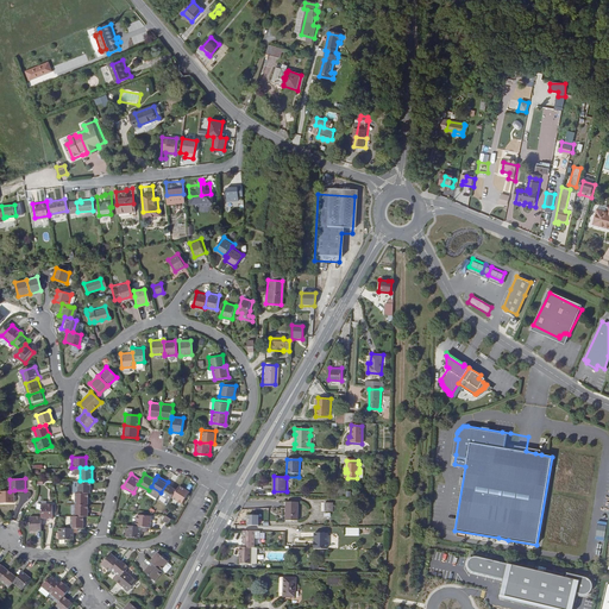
[(89,491),(89,481),(80,481),(77,481),(77,489),(77,493),(87,491),(89,491)]
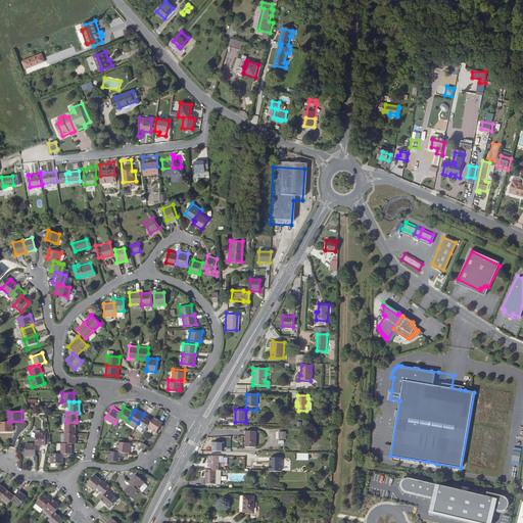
[(144,414),(138,423),(146,428),(148,425),(152,420),(144,414)]
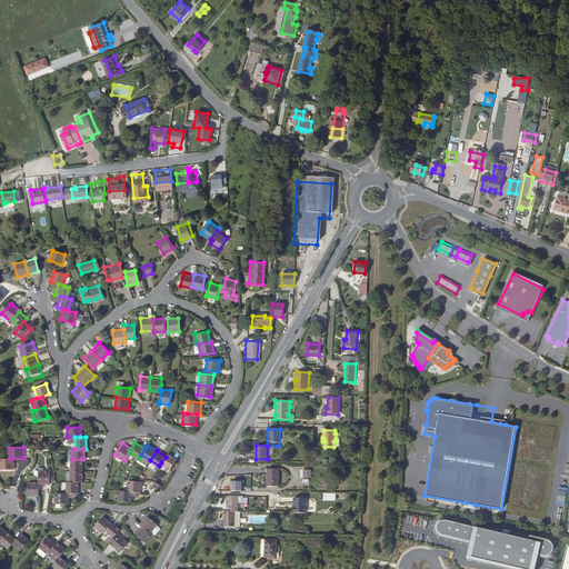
[(166,457),(161,462),(171,468),(178,458),(169,451),(166,457)]
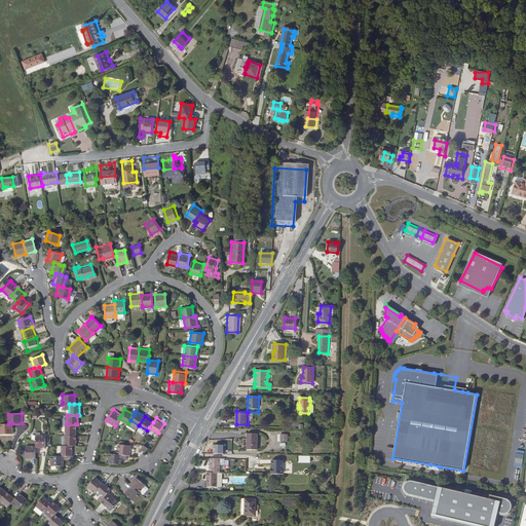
[(139,425),(130,420),(128,423),(137,428),(139,425)]
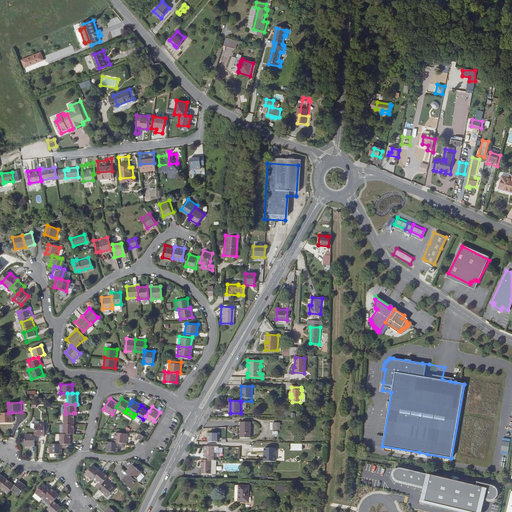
[(8,413),(0,412),(0,422),(12,422),(12,412),(8,413)]
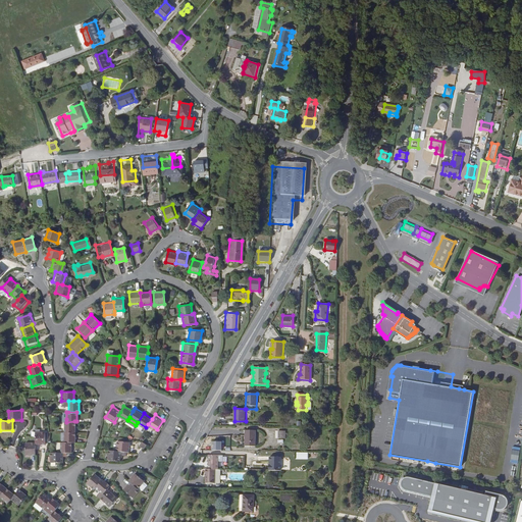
[(74,431),(74,421),(66,422),(64,422),(64,431),(74,431)]
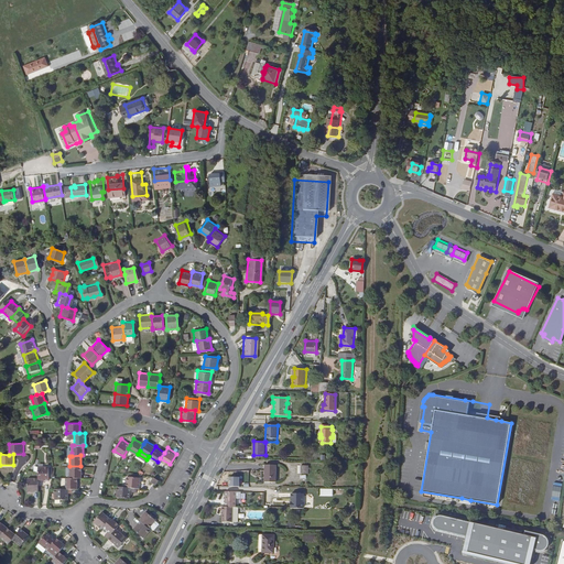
[(278,483),(279,465),(268,465),(268,483),(278,483)]
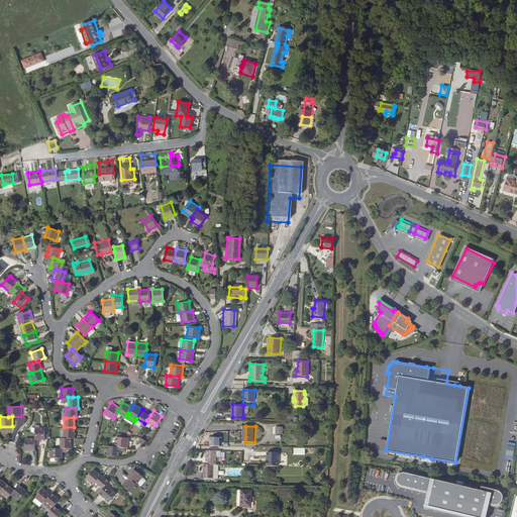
[(64,427),(65,437),(70,437),(74,437),(74,427),(64,427)]
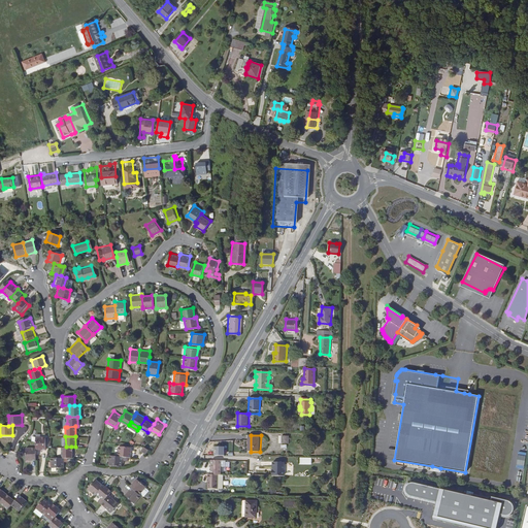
[(34,443),(34,450),(34,452),(43,452),(43,438),(34,438),(34,443)]
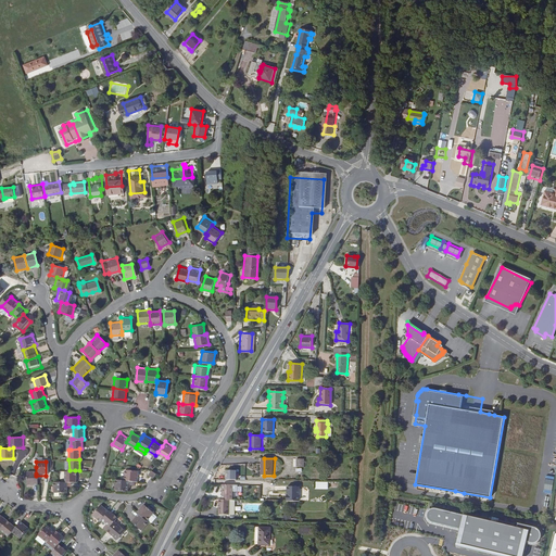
[(136,481),(138,481),(138,470),(125,469),(124,480),(129,481),(136,481)]
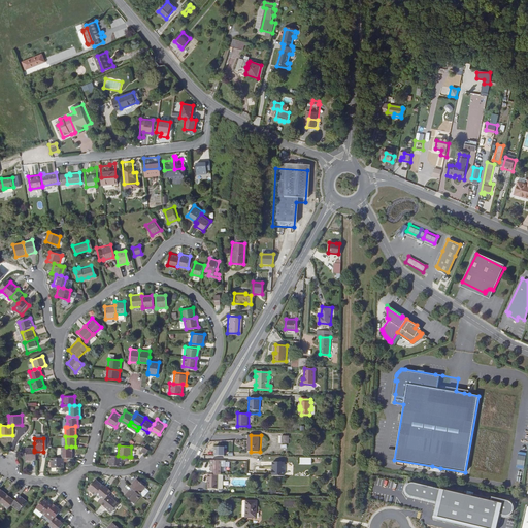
[(71,458),(71,447),(66,447),(62,448),(62,458),(64,458),(71,458)]
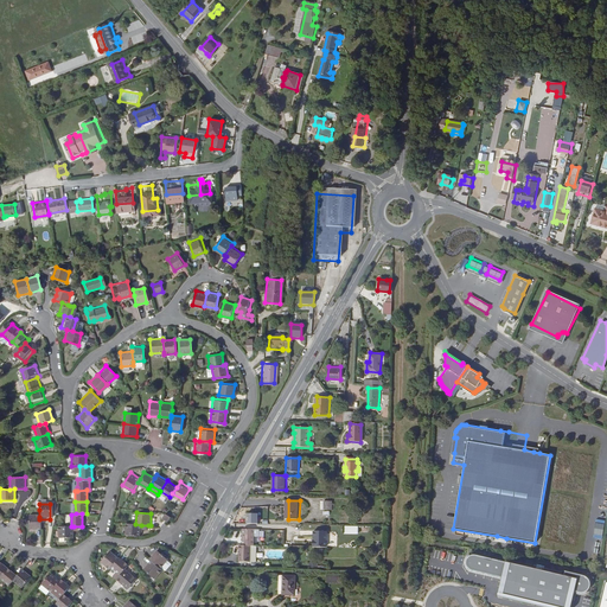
[(246,525),(257,525),(257,513),(246,513),(246,525)]
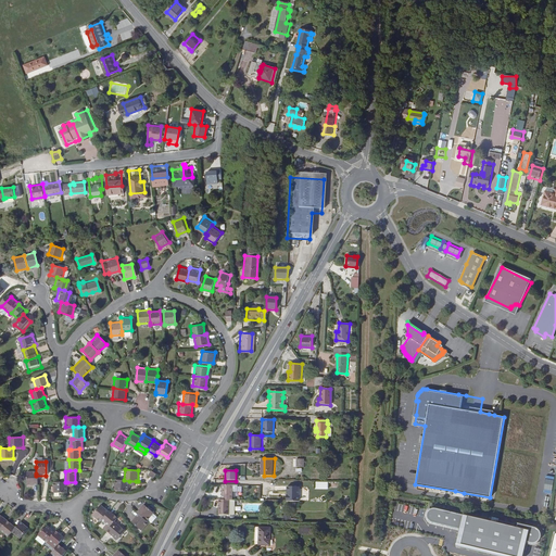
[(36,476),(36,474),(25,474),(25,487),(36,487),(36,476)]
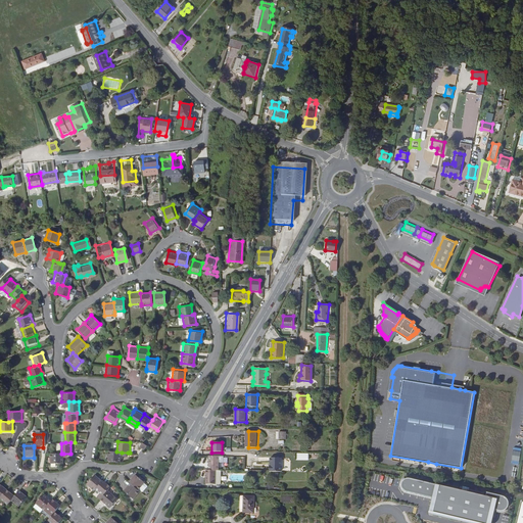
[(128,453),(122,453),(116,452),(109,452),(108,462),(121,462),(122,456),(128,456),(128,453)]
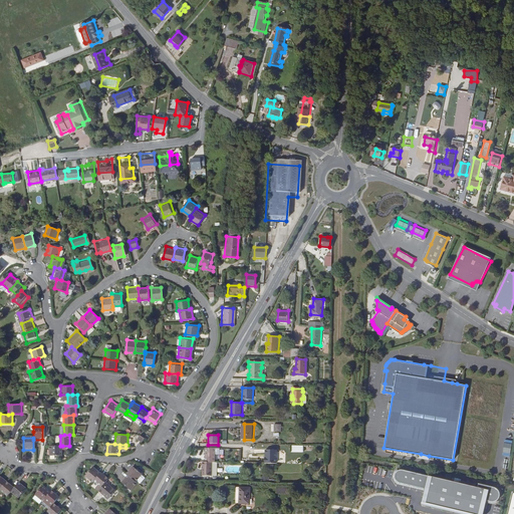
[(60,446),(50,446),(50,456),(62,456),(62,446),(60,446)]
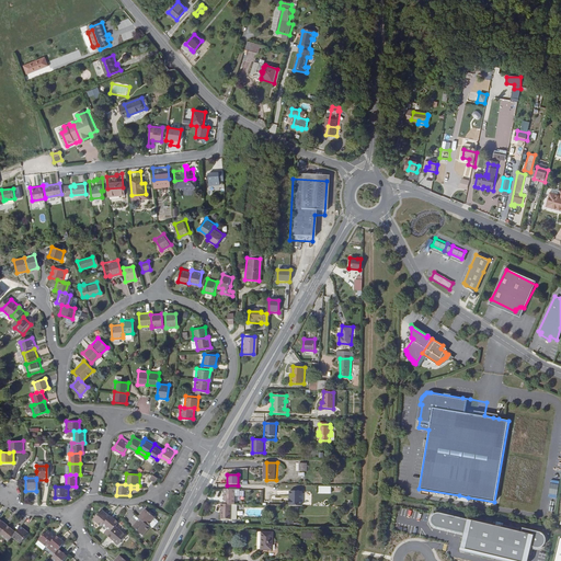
[(225,490),(224,504),(230,504),(233,504),(235,490),(225,490)]
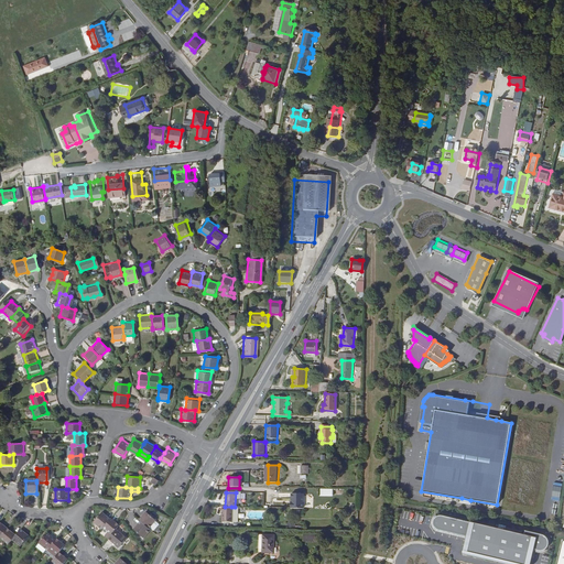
[(290,509),(303,510),(303,494),(290,494),(290,509)]
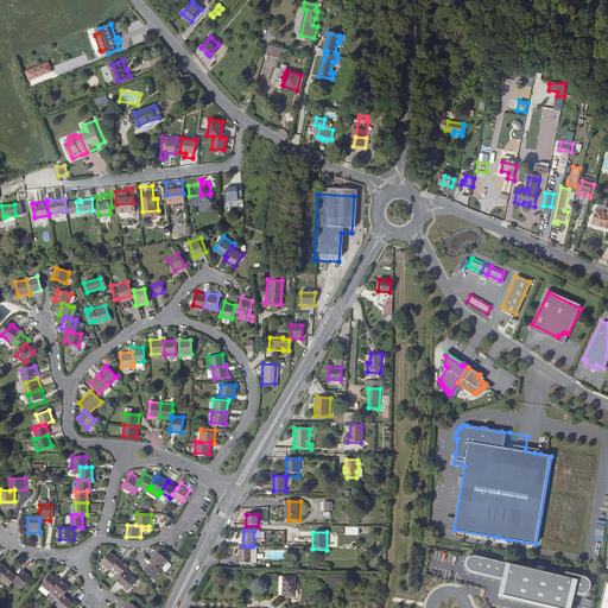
[(242,546),(239,546),(239,562),(249,562),(249,546),(242,546)]
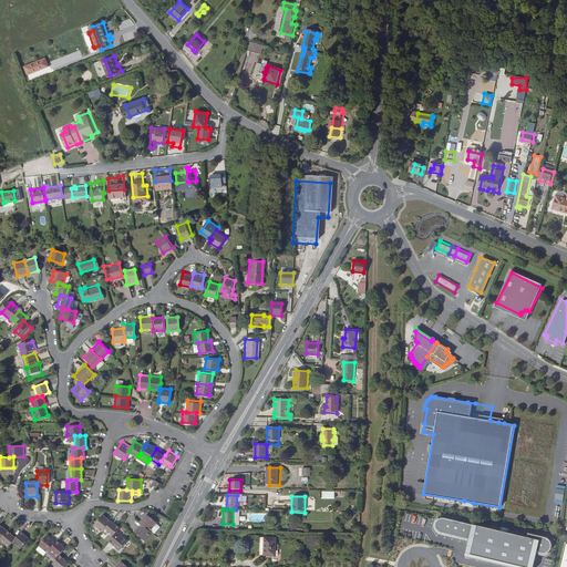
[(146,514),(140,523),(142,524),(150,531),(156,523),(146,514)]
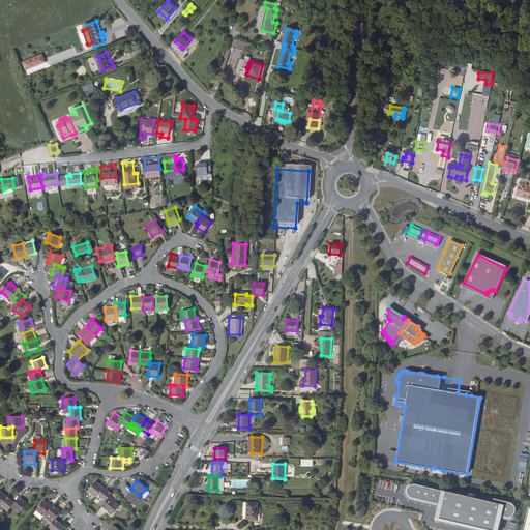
[(96,497),(104,490),(95,482),(88,493),(95,499),(96,497)]
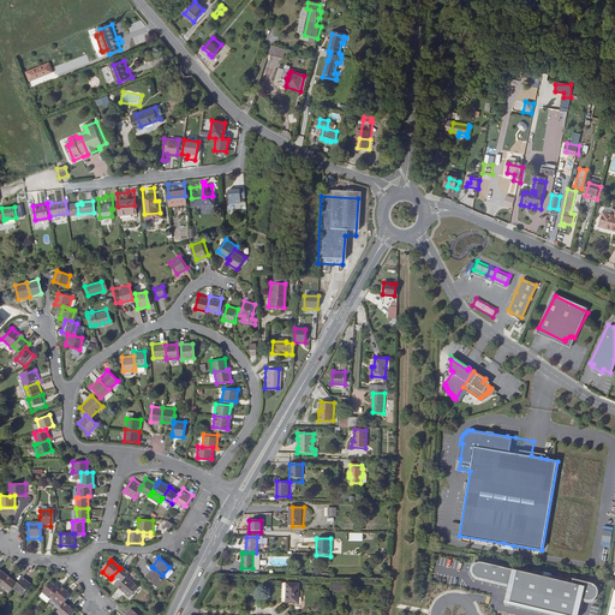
[(595,584),(573,579),(572,584),(513,569),(481,562),(477,563),(473,567),(473,572),(477,578),(509,585),(505,605),(549,614),(579,614),(583,598),(591,601),(595,601),(597,597),(598,590),(595,584)]
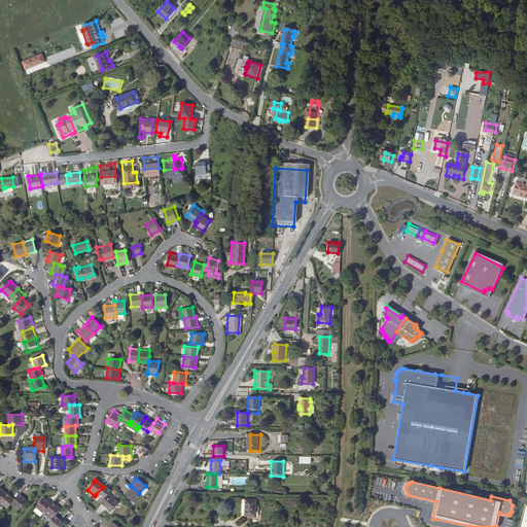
[(103,486),(103,487),(96,494),(104,501),(107,497),(111,492),(103,486)]
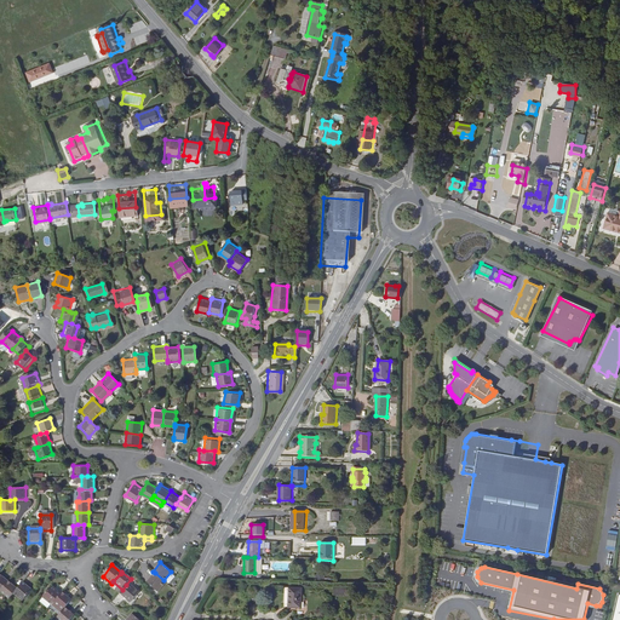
[(164,580),(155,573),(147,583),(159,591),(166,583),(164,580)]
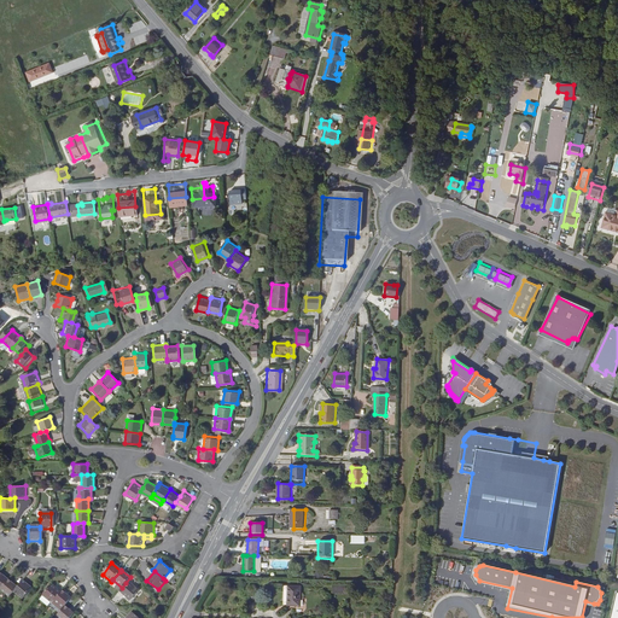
[(18,586),(7,578),(0,587),(0,588),(10,596),(15,590),(18,586)]
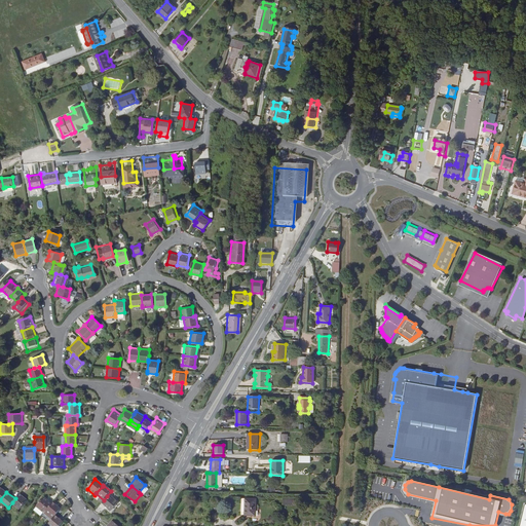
[(28,499),(20,493),(15,498),(12,502),(20,509),(28,499)]
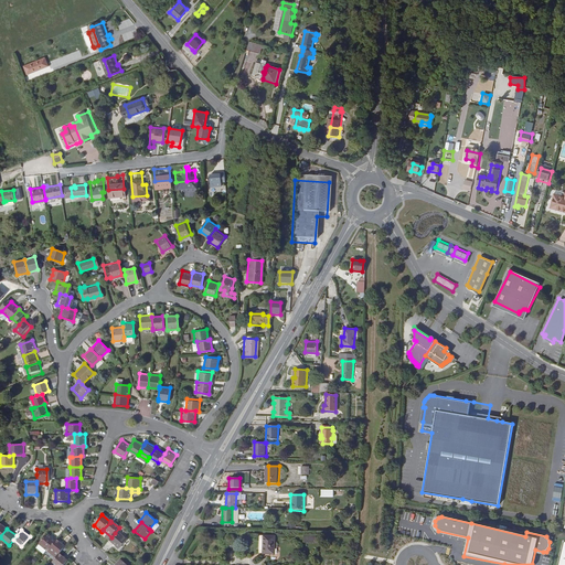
[(48,533),(39,544),(48,551),(50,548),(56,540),(48,533)]
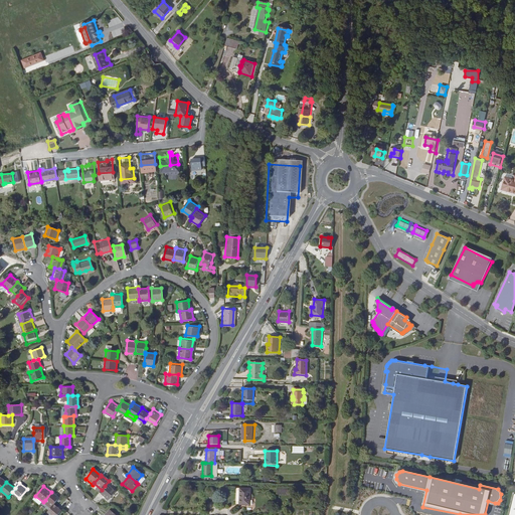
[(105,486),(102,490),(99,493),(107,499),(113,492),(105,486)]
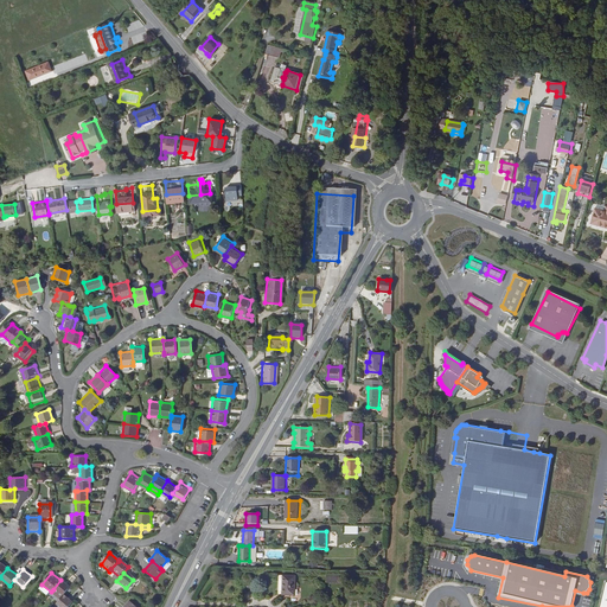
[(282,576),(282,598),(295,598),(295,576),(282,576)]
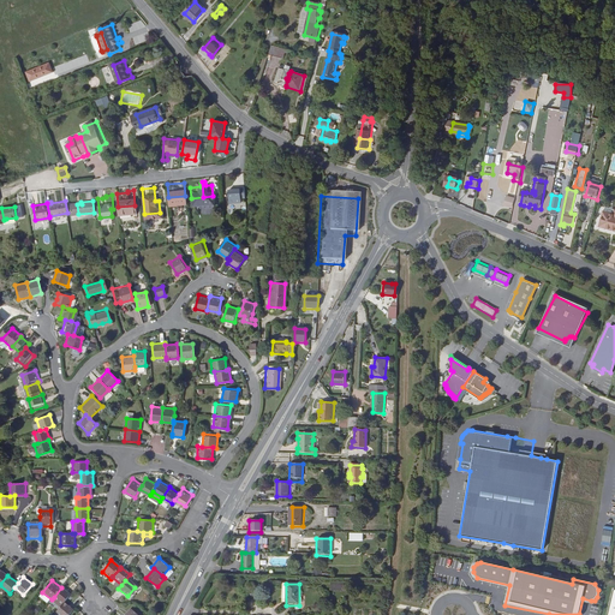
[(61,587),(54,597),(64,604),(65,602),(71,595),(63,586),(61,587)]
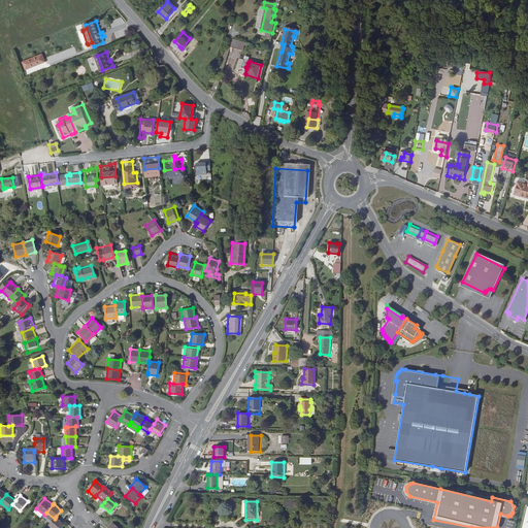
[(42,518),(44,515),(36,508),(34,512),(42,518)]
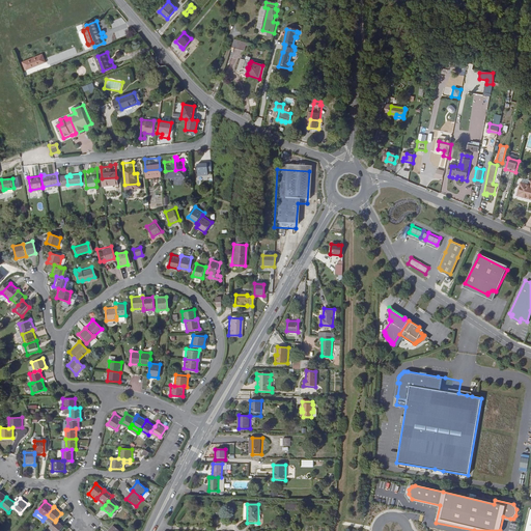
[(56,520),(55,522),(49,528),(52,530),(60,530),(64,527),(56,520)]
